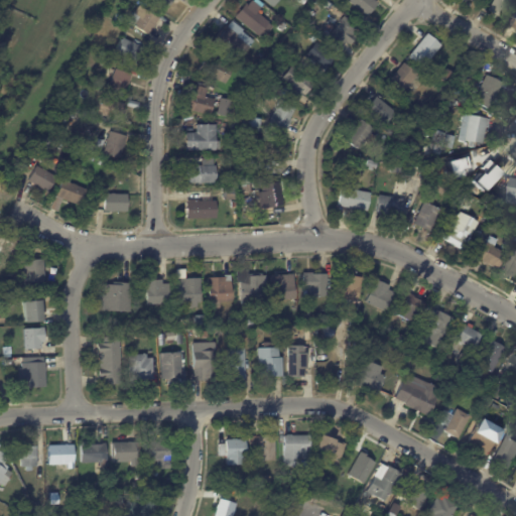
[(173,0),(166,11),(150,0),(173,0)]
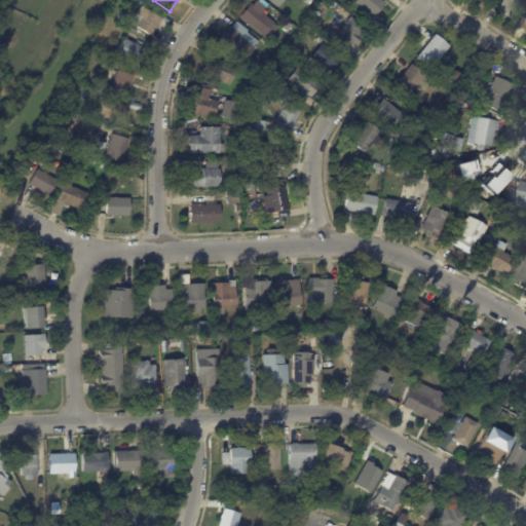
[(240,17),(252,4),(253,5),(257,0),(266,8),(263,13),(275,23),(264,37),(240,17)]
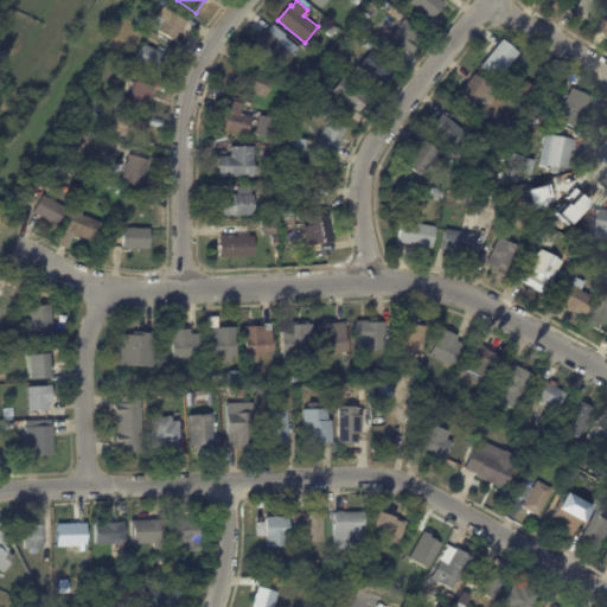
[(328,0),(321,10),(310,0),(328,0)]
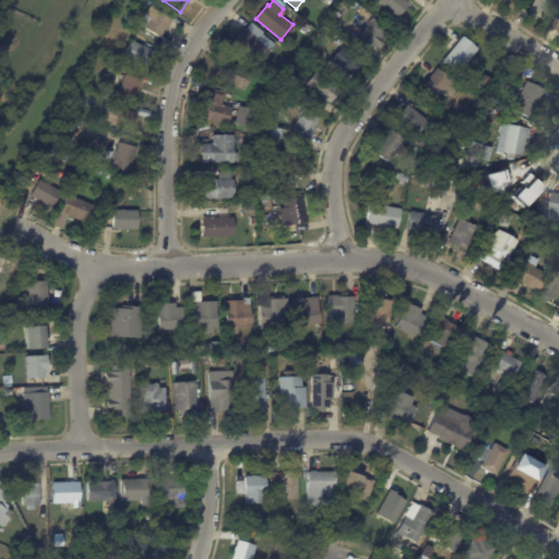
[(400,15),(397,18),(379,1),(379,0),(405,0),(409,3),(400,15)]
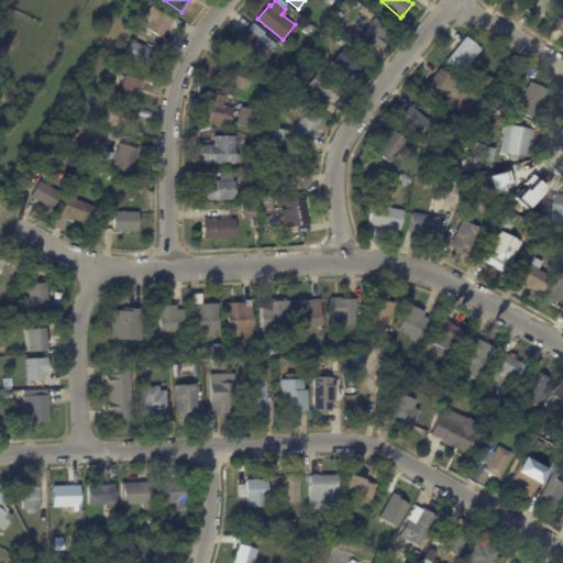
[(542,18),(533,12),(540,0),(562,0),(551,22),(542,18)]
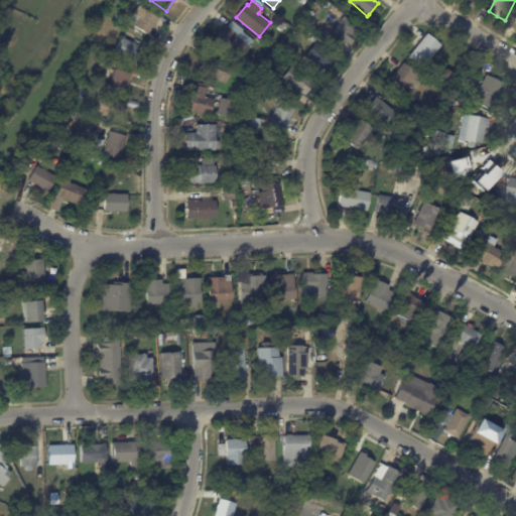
[(153,15),(159,19),(148,35),(128,22),(139,6),(153,15)]
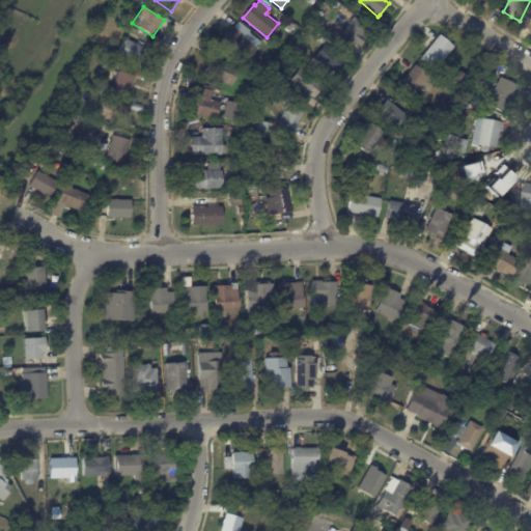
[(363,45),(361,47),(358,44),(351,53),(337,43),(352,26),(348,24),(355,17),(369,29),(363,36),(367,39),(363,45)]
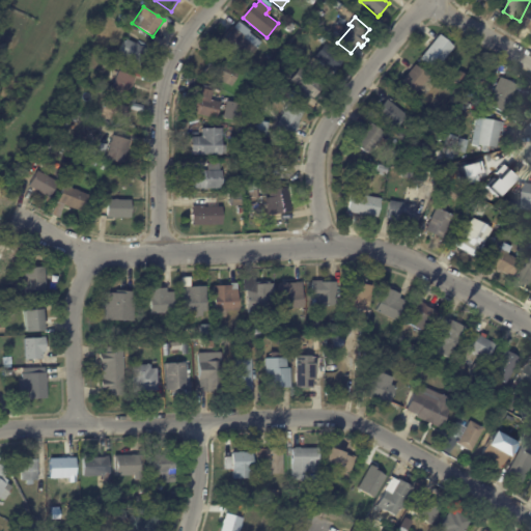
[(256,38),(252,44),(258,49),(247,62),(223,43),(241,22),(252,31),(250,33),(256,38)]
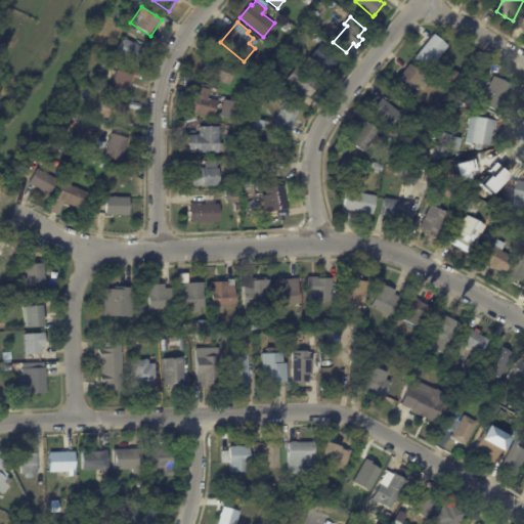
[(287,23),(292,27),(288,33),(282,29),(287,23)]
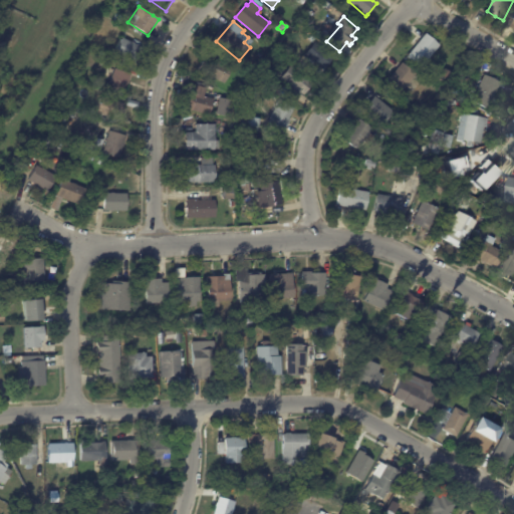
[(411,29),(419,35),(411,46),(401,38),(409,27),(411,29)]
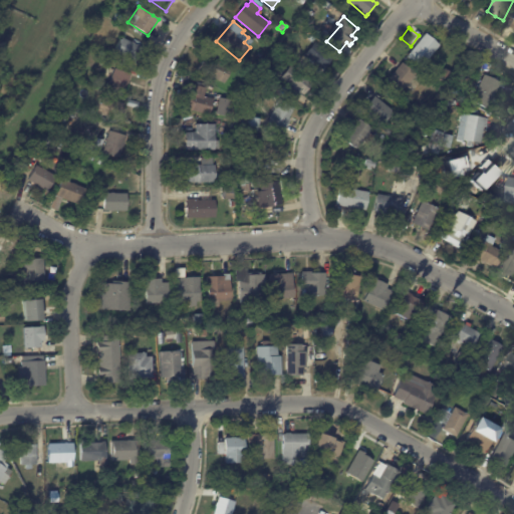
[(408,58),(427,35),(440,46),(422,69),(408,58)]
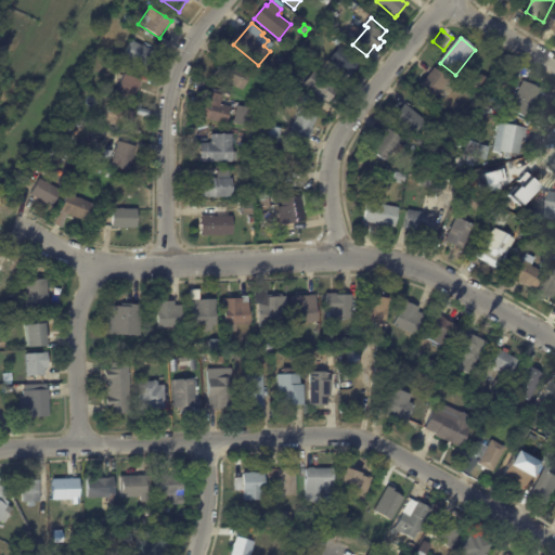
[(152,52),(144,67),(123,57),(130,40),(153,50),(152,52)]
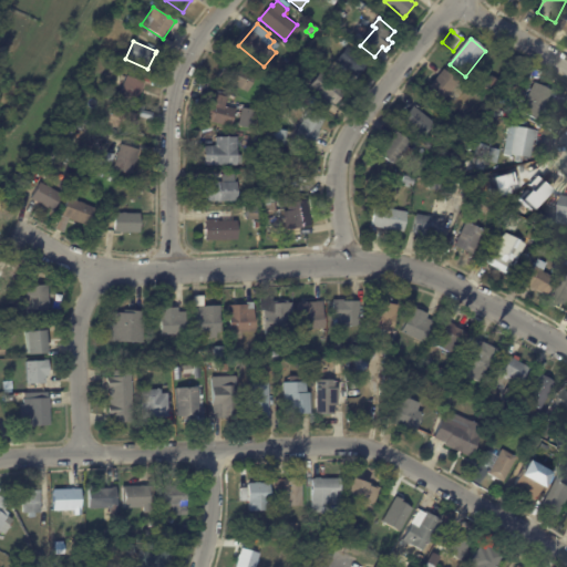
[(348,47),(371,64),(360,79),(337,62),(339,60),(329,52),(337,41),(347,49),(348,47)]
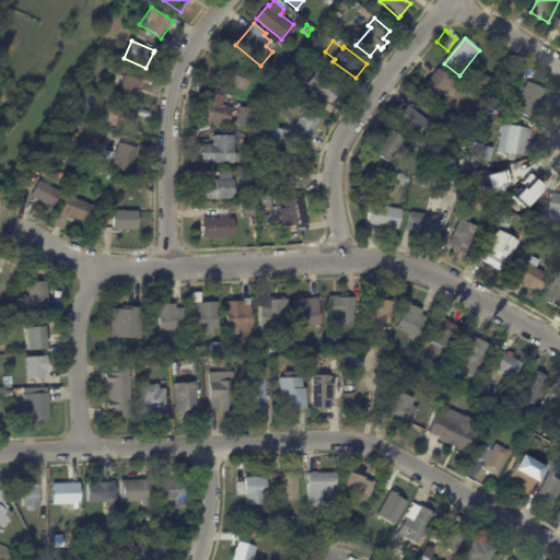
[(249,72),(254,74),(245,92),(217,77),(225,59),(249,72)]
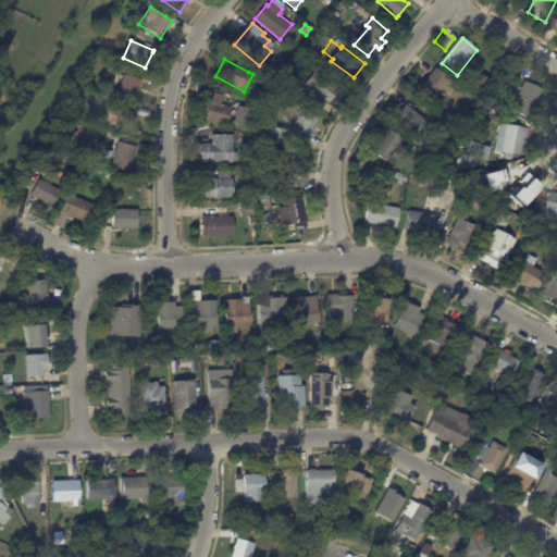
[(284,69),(277,77),(272,74),(279,64),(284,69)]
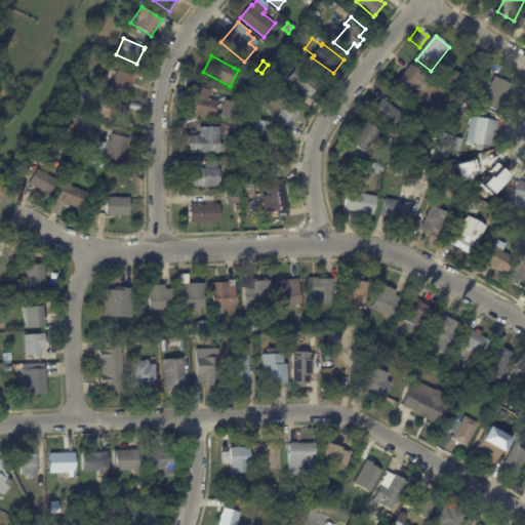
[(426,77),(410,97),(395,86),(412,65),(427,76),(426,77)]
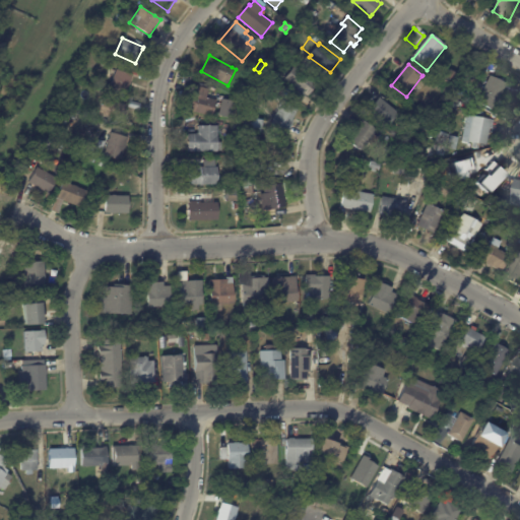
[(309,99),(305,104),(291,93),(296,88),(285,80),(297,66),(302,70),(302,71),(319,84),(309,99)]
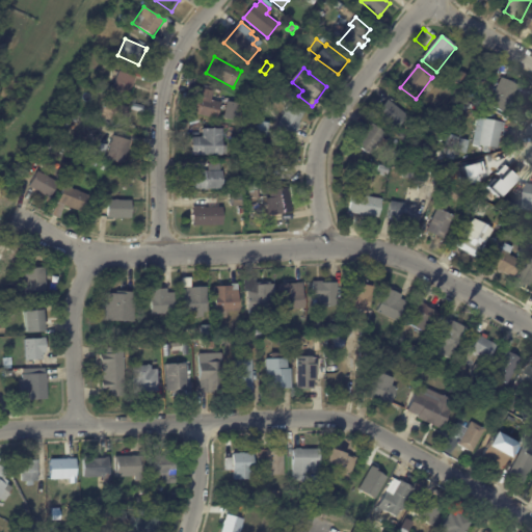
[(479,70),(486,74),(482,81),(475,77),(479,70)]
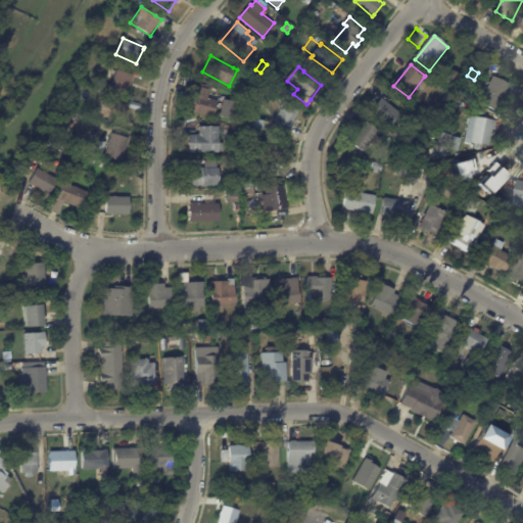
[(131,75),(135,76),(128,95),(111,90),(117,70),(131,75)]
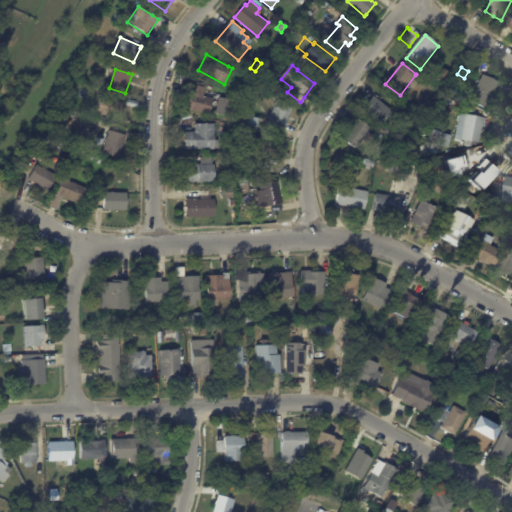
[(445,69),(452,73),(447,80),(440,76),(445,69)]
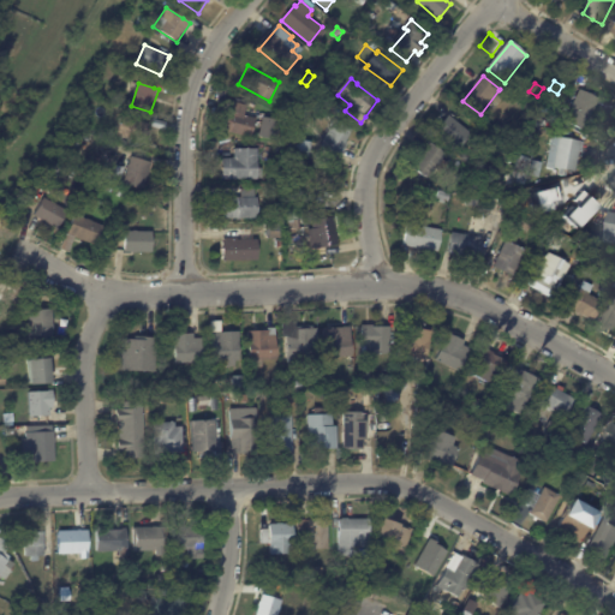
[(601,101),(586,132),(566,121),(581,89),(602,100),(601,101)]
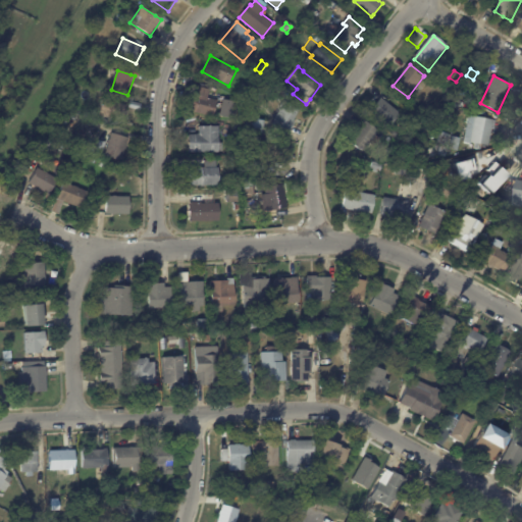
[(211,99),(218,101),(214,117),(188,111),(192,95),(197,96),(200,88),(210,90),(208,99),(211,99)]
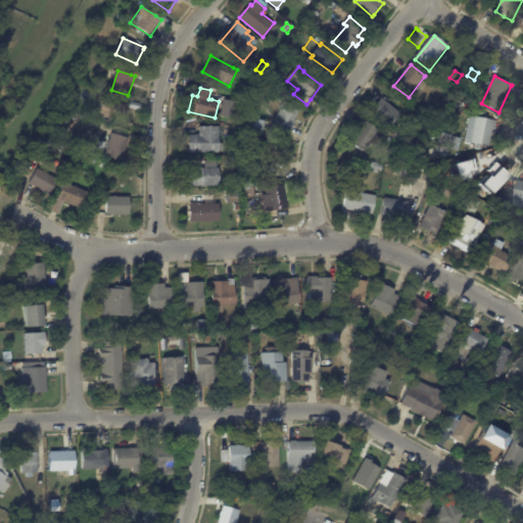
[(265,94),(259,105),(251,101),(255,90),(265,94)]
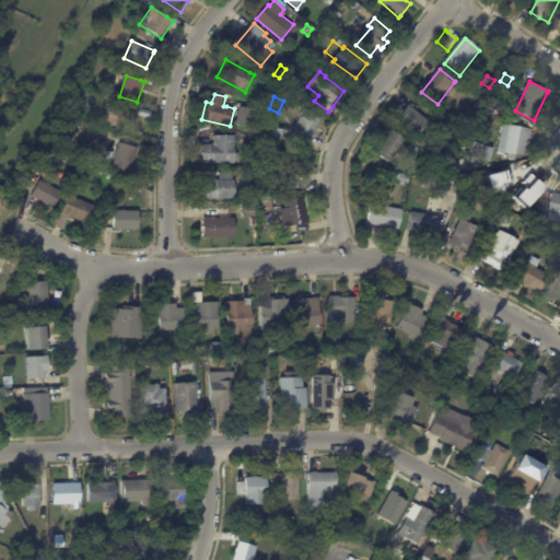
[(428,120),(430,121),(417,138),(397,121),(409,105),(428,120)]
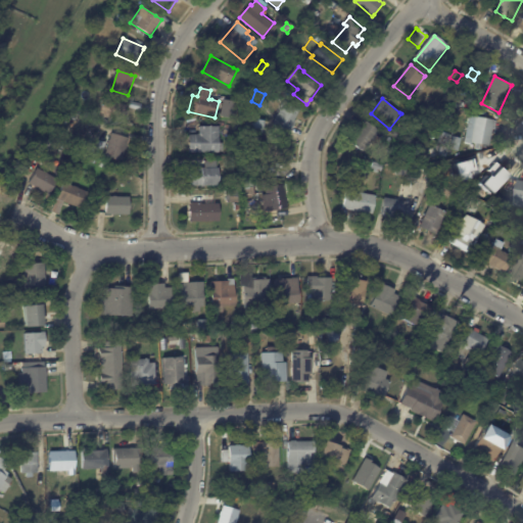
[(116,103),(127,106),(122,123),(98,116),(103,99),(116,103)]
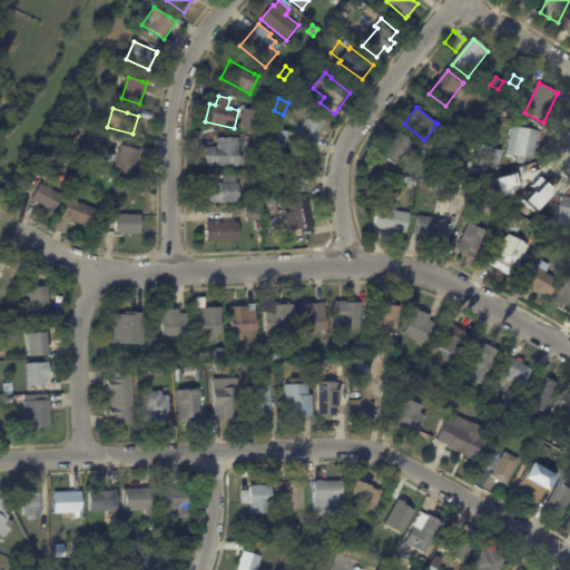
[(259,116),(256,131),(241,128),(245,109),(261,112),(259,116)]
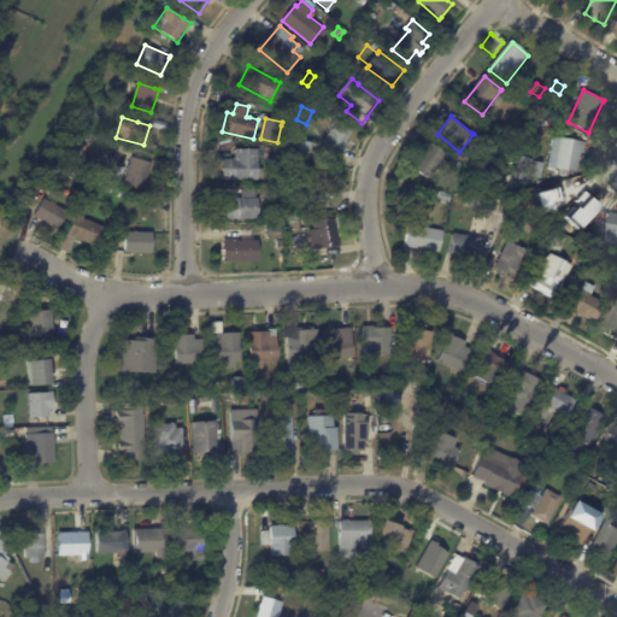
[(168,124),(165,130),(152,128),(153,121),(168,123),(168,124)]
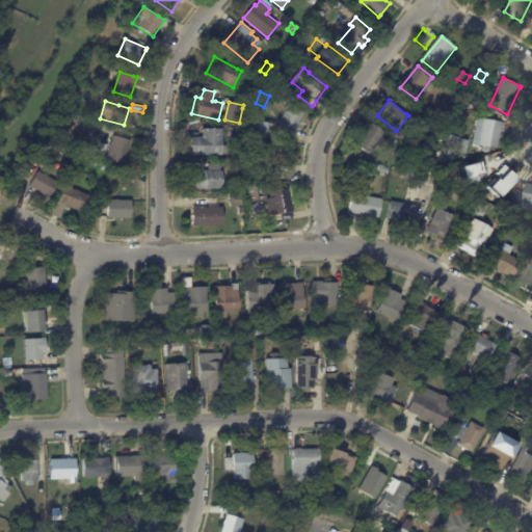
[(297,133),(295,136),(277,127),(282,117),(283,118),(286,112),(285,112),(288,104),(304,112),(299,124),(300,125),(297,133)]
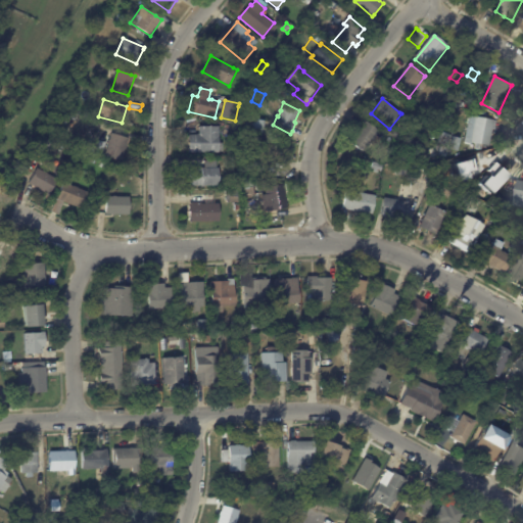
[(448,107),(456,110),(452,122),(444,119),(448,107)]
